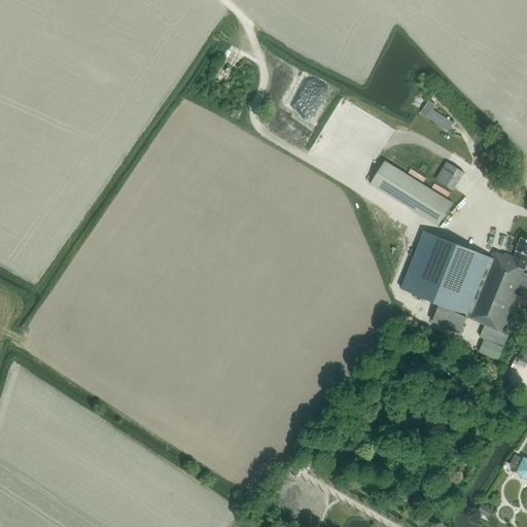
[(448,131),(453,124),(432,110),(427,117),(448,131)]
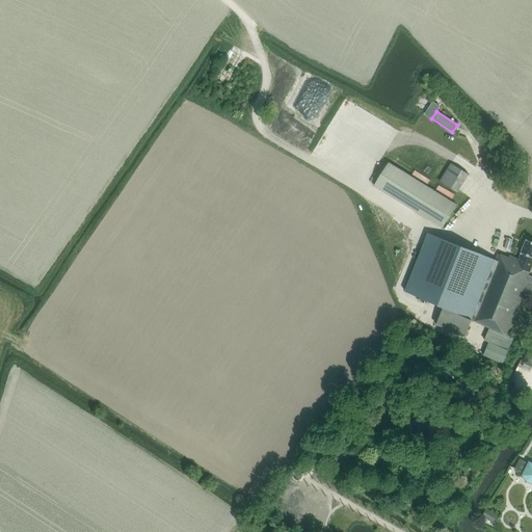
[(440,140),(441,137),(425,130),(423,133),(440,140)]
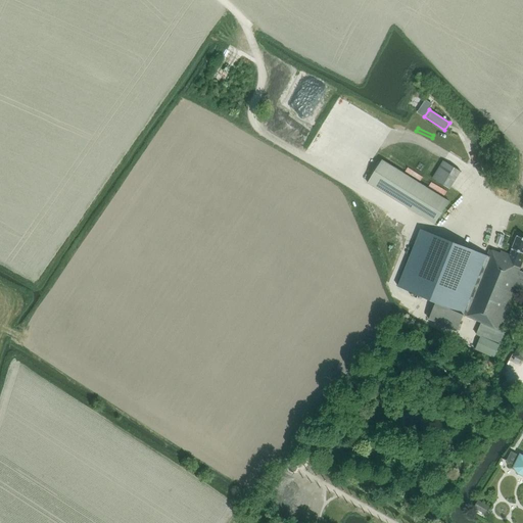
[(454,144),(449,152),(459,158),(464,150),(454,144)]
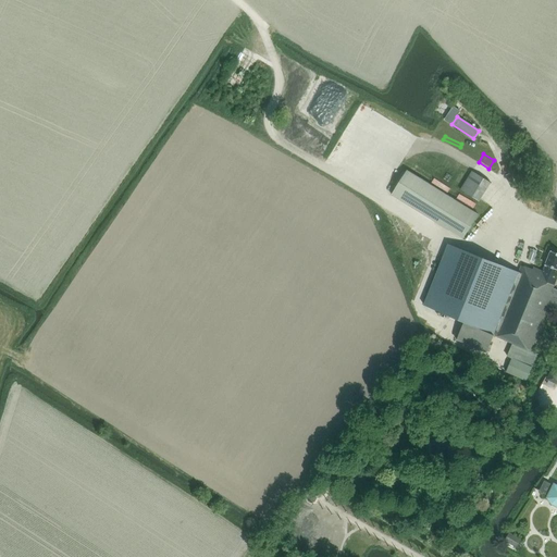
[(462,239),(478,214),(407,171),(392,195),(462,239)]
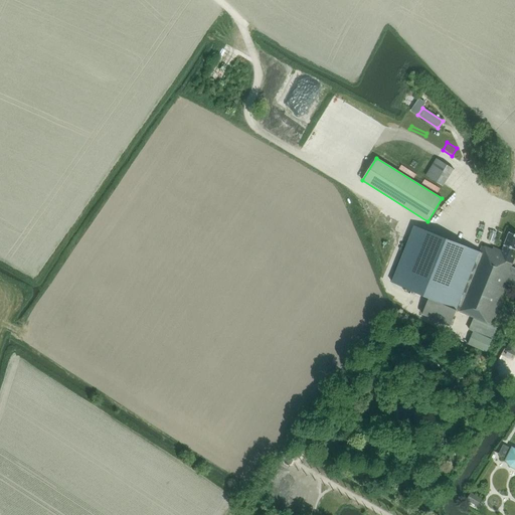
[(444,186),(455,169),(437,158),(426,176),(444,186)]
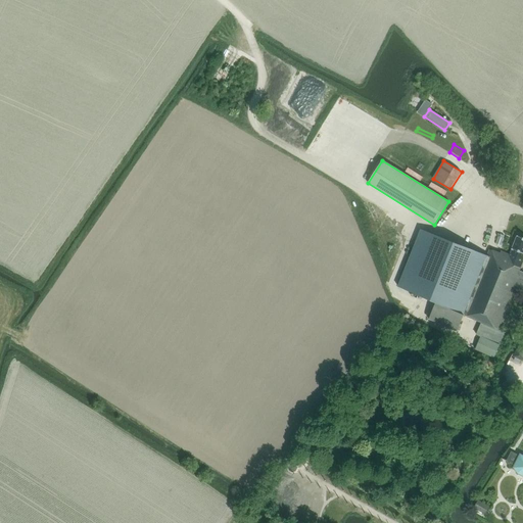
[(487,256),(460,244),(421,229),(398,287),(466,314),(465,316),(482,323),(498,330),(519,281),(521,282),(521,284),(522,285),(522,273),(519,272),(522,260),(522,237),(518,236),(510,255),(501,251),(500,254),(489,250),(487,256)]
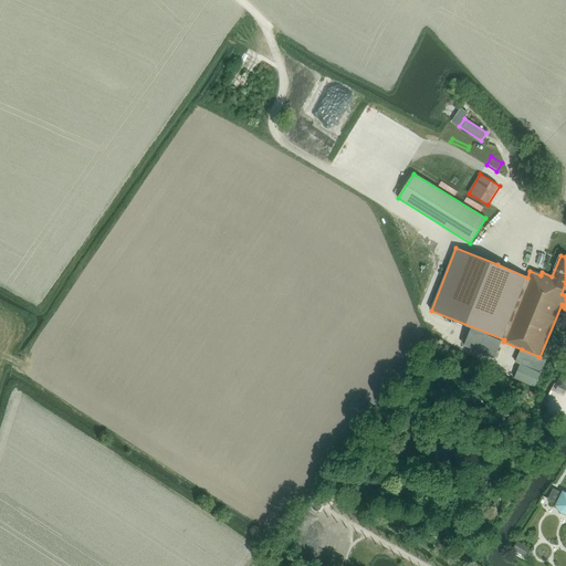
[(547,360),(540,357),(522,349),(516,363),(521,365),(515,378),(535,387),(547,360)]
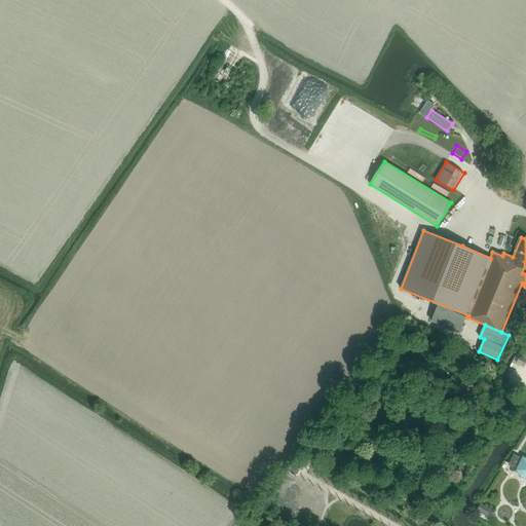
[(525,363),(525,340),(525,341),(517,359),(525,363)]
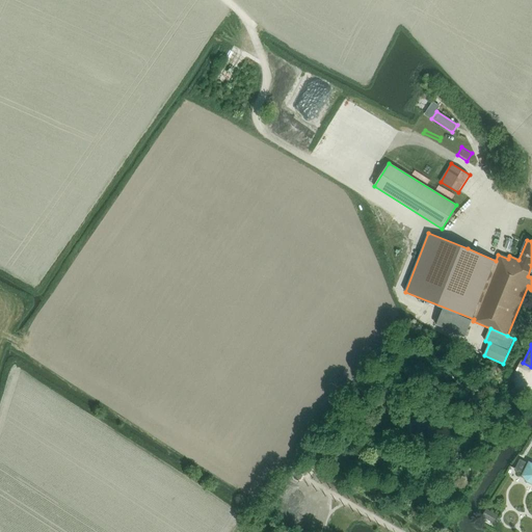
[(531,462),(529,462),(528,463),(520,460),(515,469),(510,466),(510,467),(524,474),(523,476),(527,482),(531,484),(531,462)]
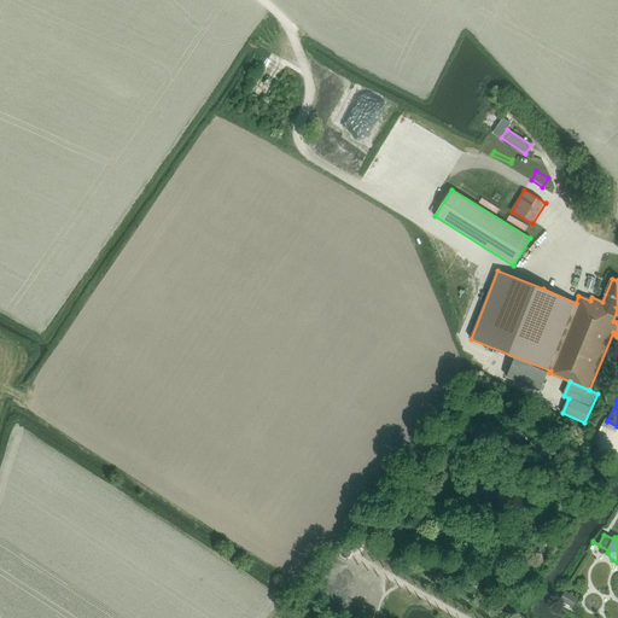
[(575,608),(579,600),(566,592),(560,600),(573,608),(575,608)]
